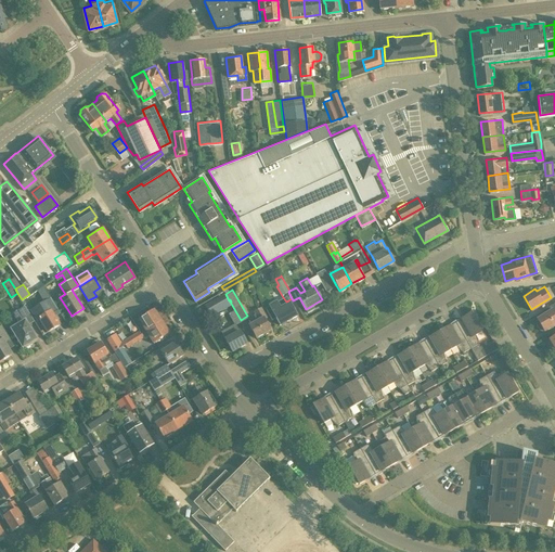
[(35,318),(39,316),(48,330),(53,326),(59,323),(52,311),(51,309),(56,306),(50,295),(29,308),(35,318)]
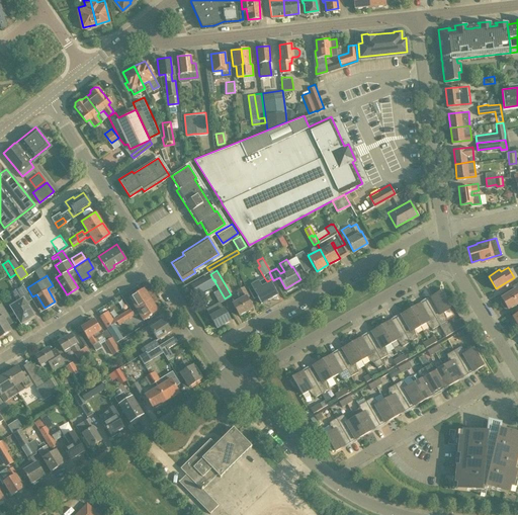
[(261,302),(276,293),(270,281),(262,285),(258,278),(250,283),(254,289),(255,289),(261,302)]
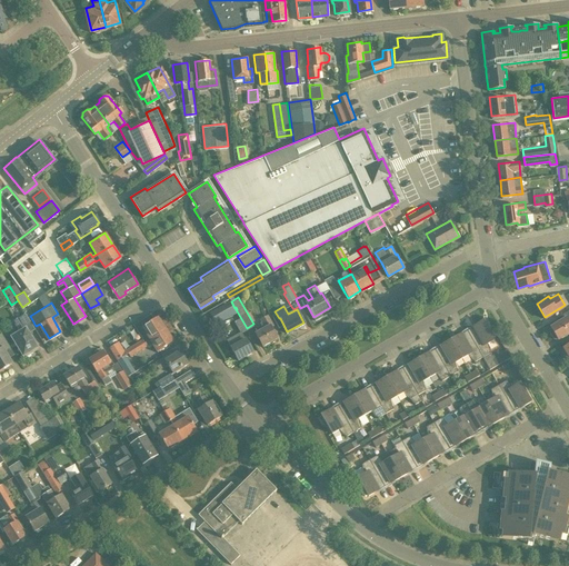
[(568,307),(560,314),(562,318),(550,325),(551,326),(549,327),(549,329),(553,337),(556,337),(557,336),(558,338),(568,330),(568,307)]
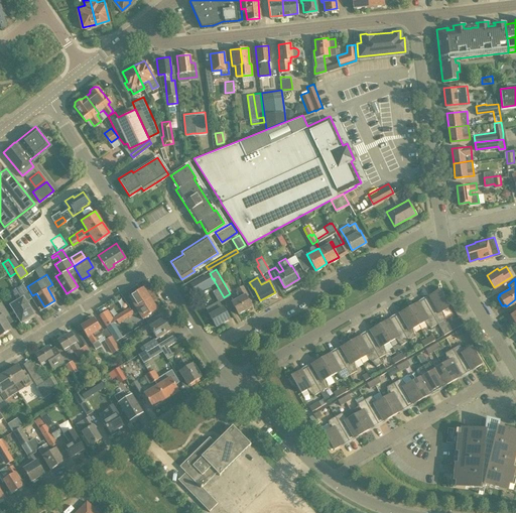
[(219,300),(224,297),(214,280),(211,282),(214,288),(212,289),(218,299),(206,306),(216,326),(229,318),(219,300)]
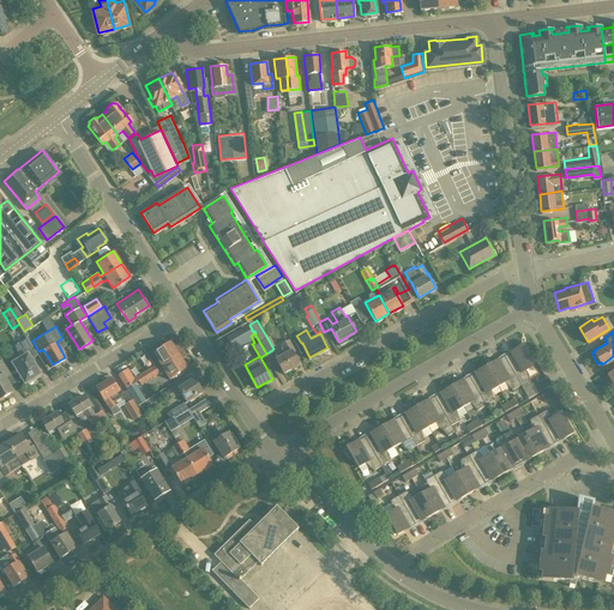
[(25,381),(40,373),(28,352),(35,349),(26,336),(13,344),(20,354),(13,357),(13,361),(12,361),(25,381)]
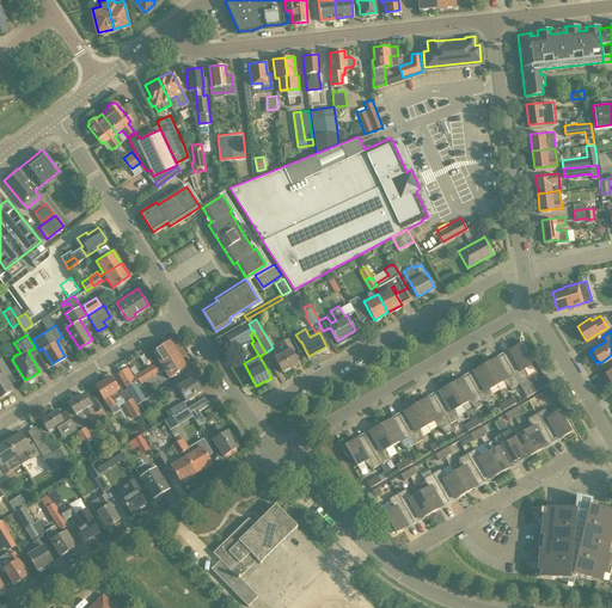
[(282,370),(298,362),(291,350),(294,348),(288,336),(280,341),(285,350),(274,356),(282,370)]
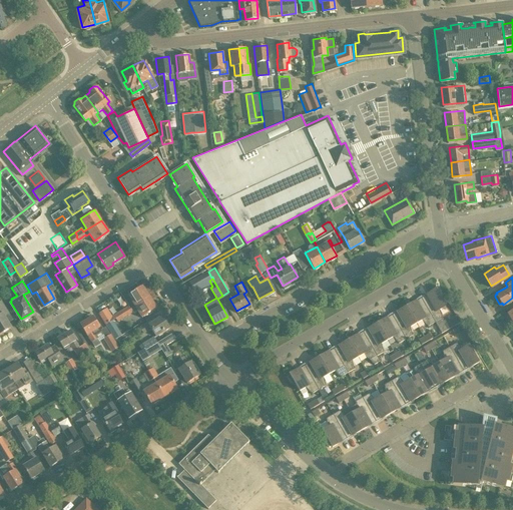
[(131,307),(149,296),(142,285),(128,294),(134,304),(131,307)]
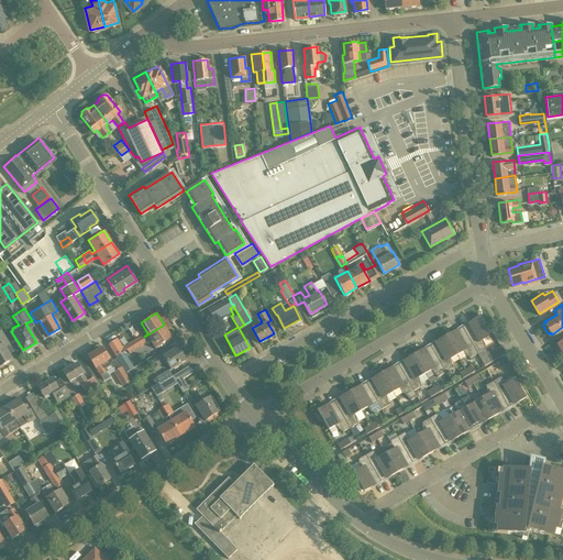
[(462,326),(477,351),(484,363),(505,352),(501,346),(488,353),(485,347),(483,338),(488,335),(482,322),(484,322),(482,316),(478,317),(478,316),(462,326)]
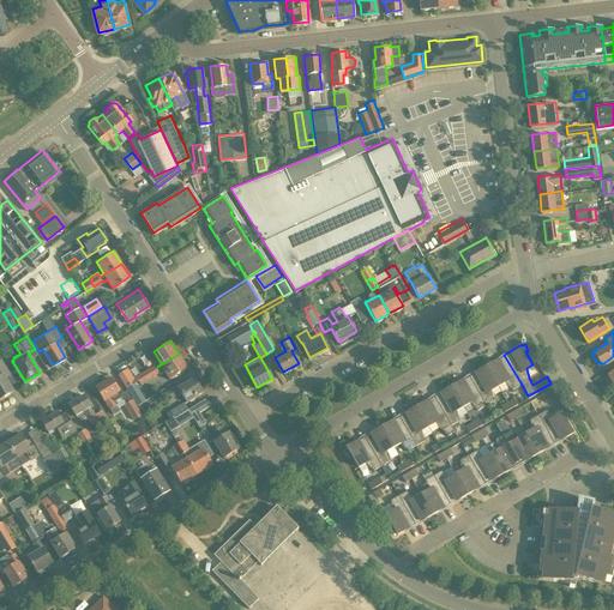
[(148,374),(149,376),(160,370),(160,372),(164,368),(170,378),(187,367),(179,354),(157,367),(155,364),(146,369),(149,373),(148,374)]
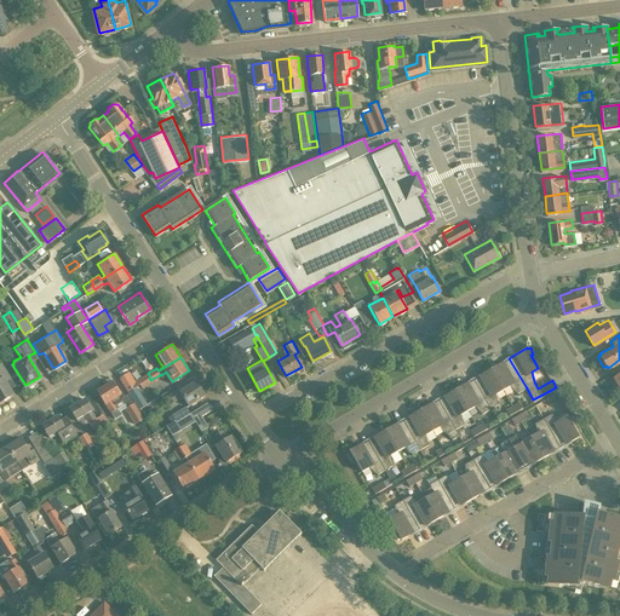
[(517,391),(526,386),(509,358),(491,368),(503,389),(510,384),(517,391)]
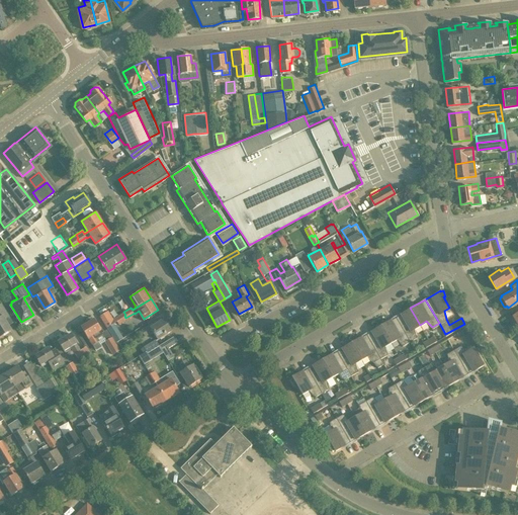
[(0,334),(10,328),(4,318),(9,314),(1,302),(0,302),(0,334)]
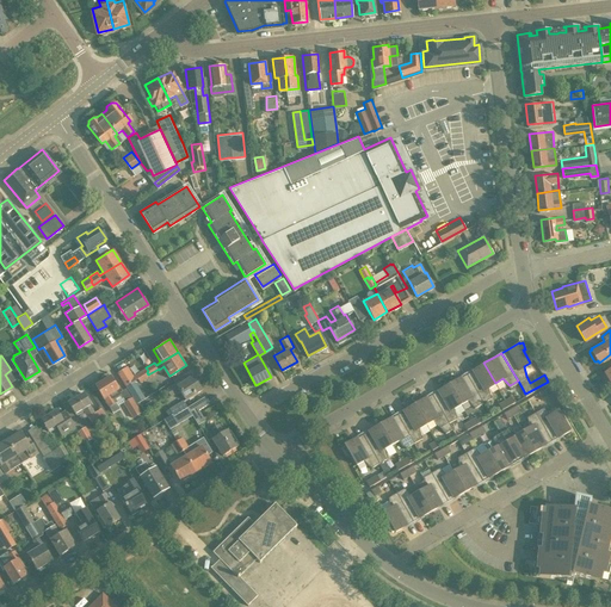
[(488,386),(495,383),(483,363),(467,372),(483,401),(492,396),(488,386)]
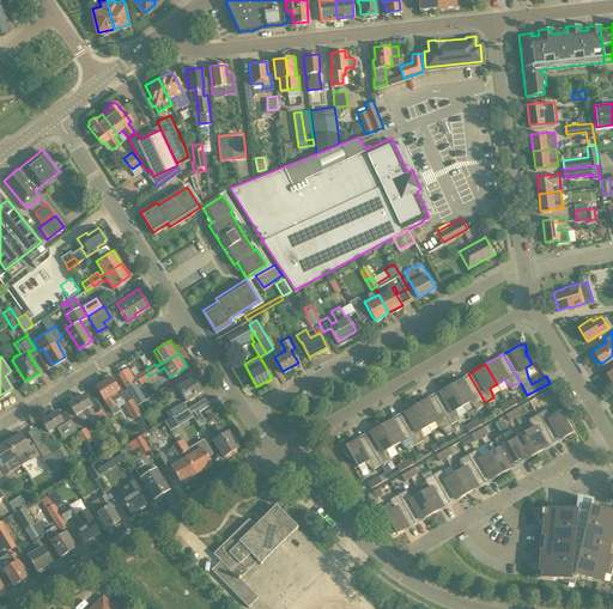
[(123,383),(132,378),(126,369),(117,373),(123,383)]
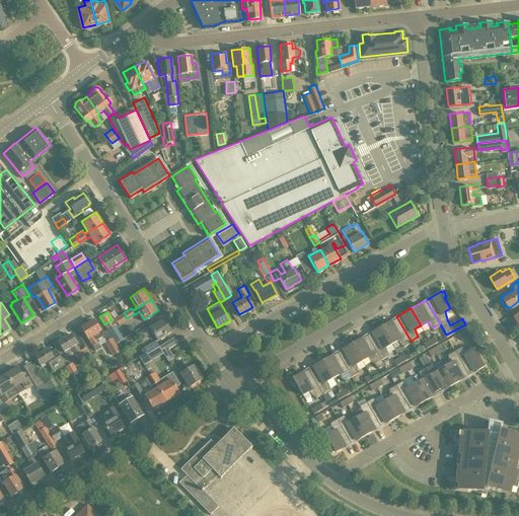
[(119,323),(126,318),(125,316),(126,315),(124,312),(116,317),(119,323)]
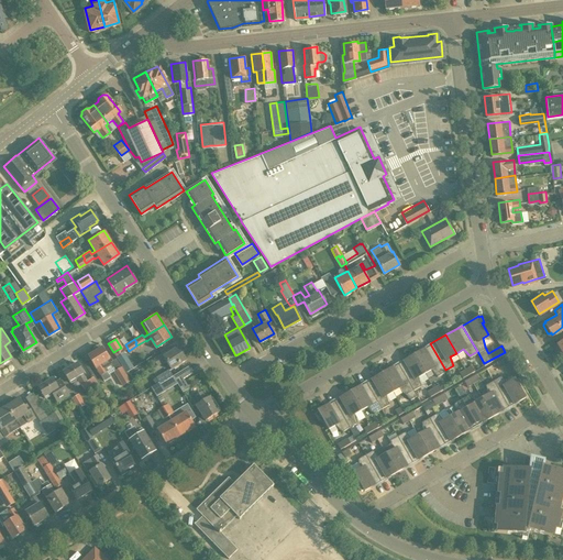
[(438,374),(445,370),(430,343),(414,353),(424,372),(431,368),(438,374)]
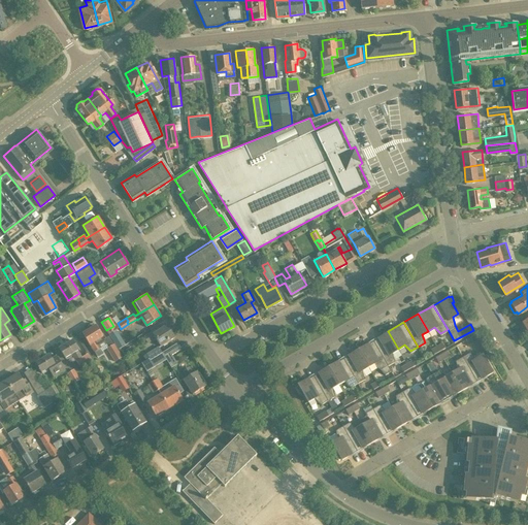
[(94,351),(99,347),(95,339),(102,335),(96,324),(83,332),(94,351)]
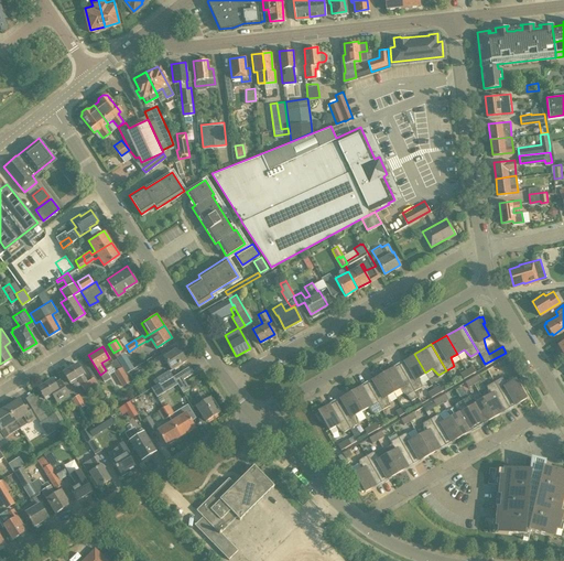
[(185,359),(177,346),(172,351),(170,347),(153,357),(158,365),(166,359),(171,368),(185,359)]
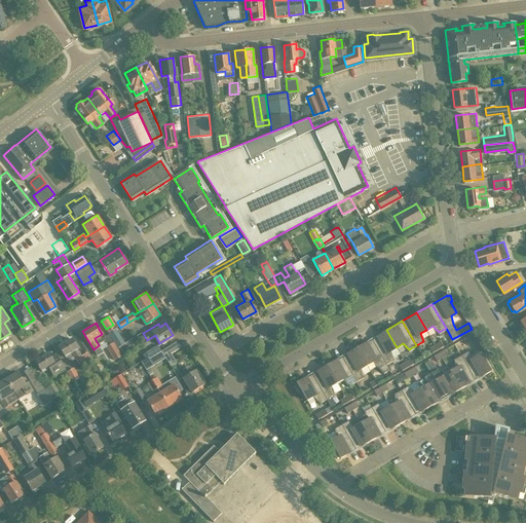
[(390,350),(397,347),(386,330),(372,338),(388,368),(389,368),(386,363),(393,359),(390,350)]
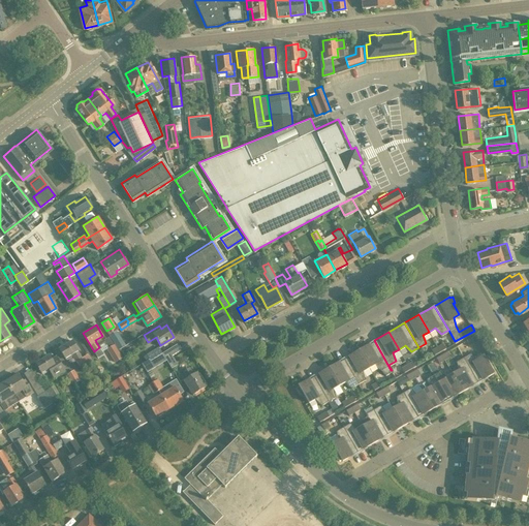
[(469,344),(475,341),(472,335),(466,339),(469,344)]
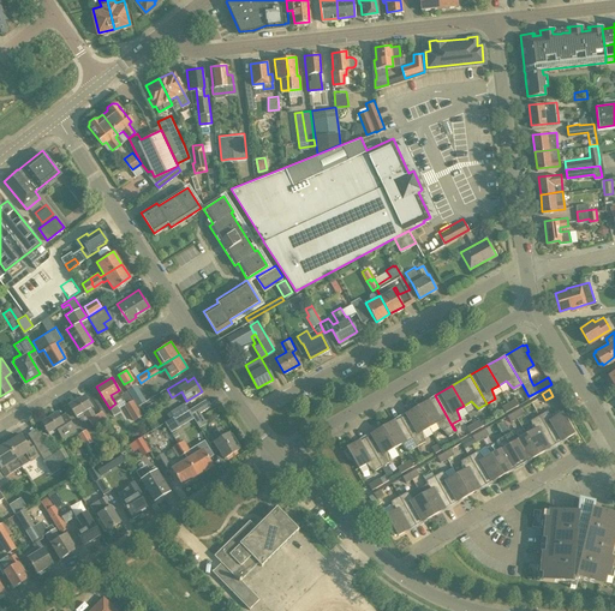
[(96,413),(91,406),(84,394),(69,405),(76,415),(84,409),(93,424),(106,415),(102,408),(96,413)]
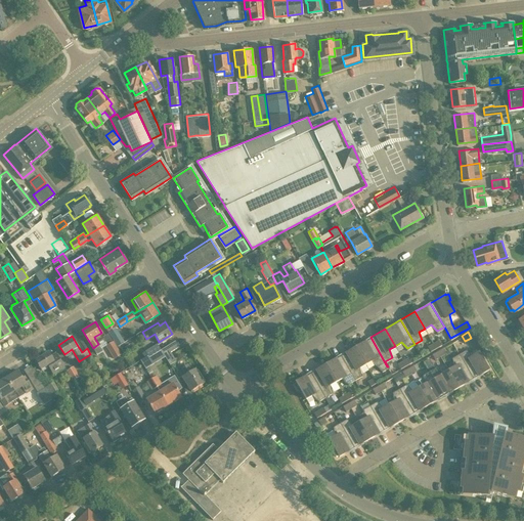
[(382,370),(387,366),(370,337),(355,346),(365,362),(372,359),(382,370)]
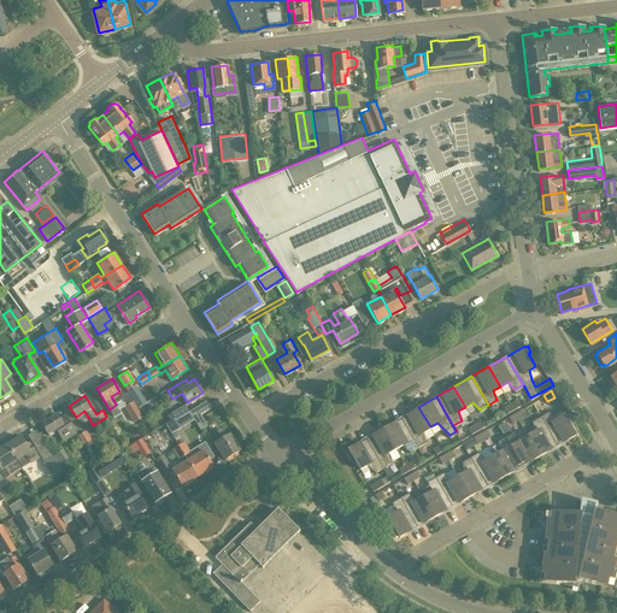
[(509,402),(513,408),(519,405),(516,398),(509,402)]
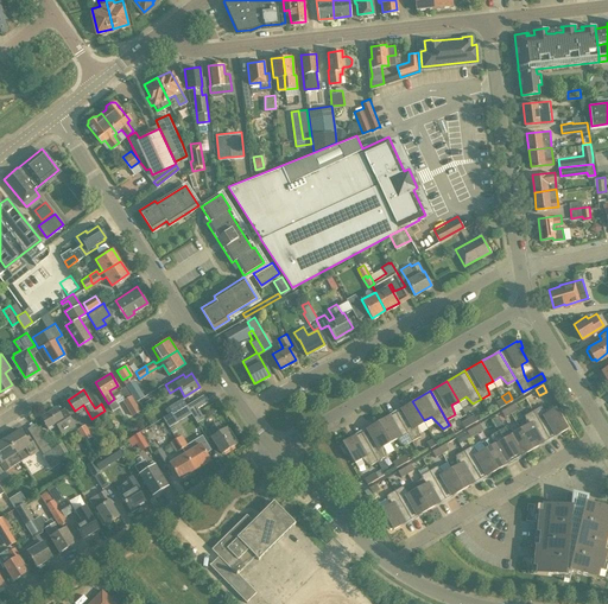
[(132,414),(140,409),(131,393),(122,399),(132,414)]
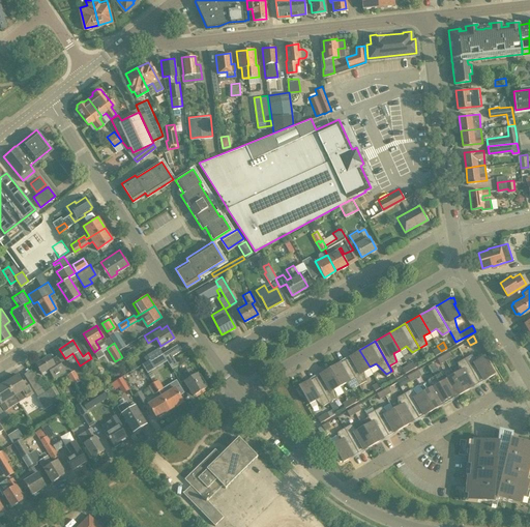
[(167,358),(173,355),(181,349),(177,344),(163,353),(167,358)]
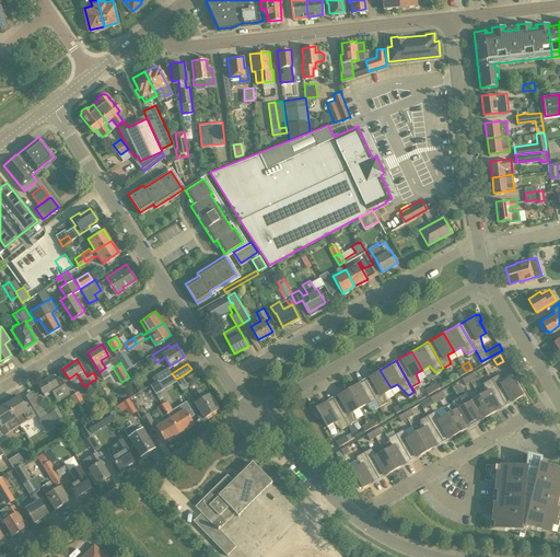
[(160,381),(172,373),(167,366),(155,374),(160,381)]
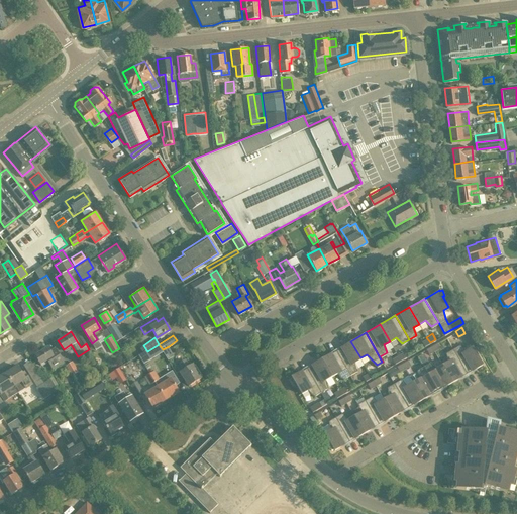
[(425,345),(430,342),(426,337),(421,340),(425,345)]
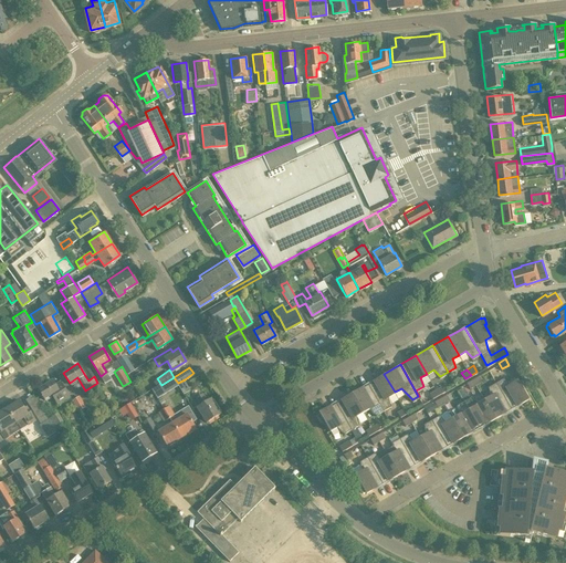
[(389,395),(395,392),(384,374),(368,383),(383,409),(391,405),(389,395)]
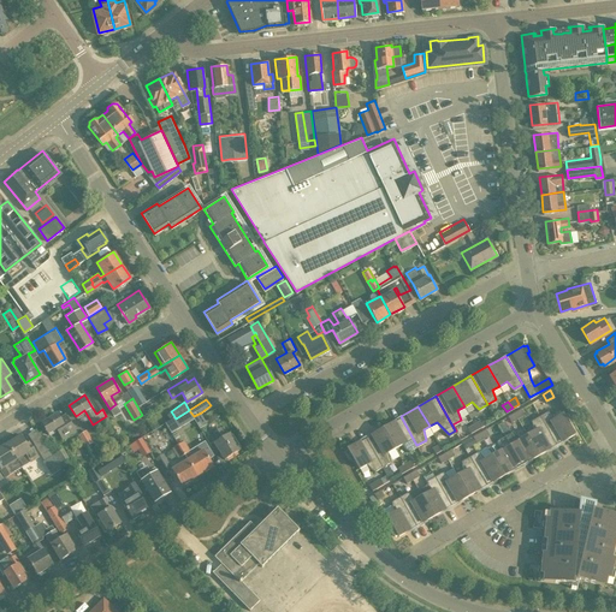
[(514,411),(517,417),(525,414),(521,406),(514,411)]
